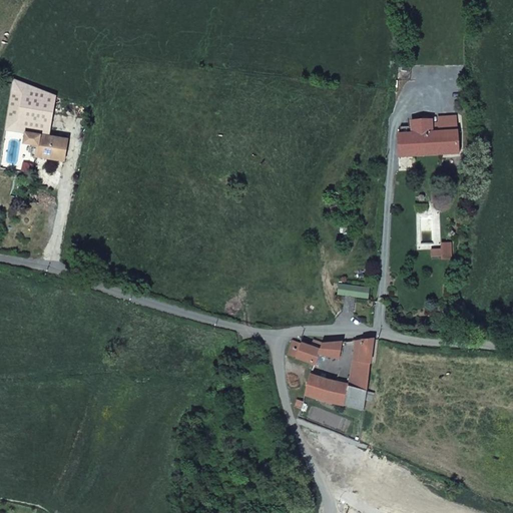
[(56,96),(13,79),(5,129),(25,132),(24,144),(33,145),(31,155),(64,161),(68,140),(49,136),(56,96)]
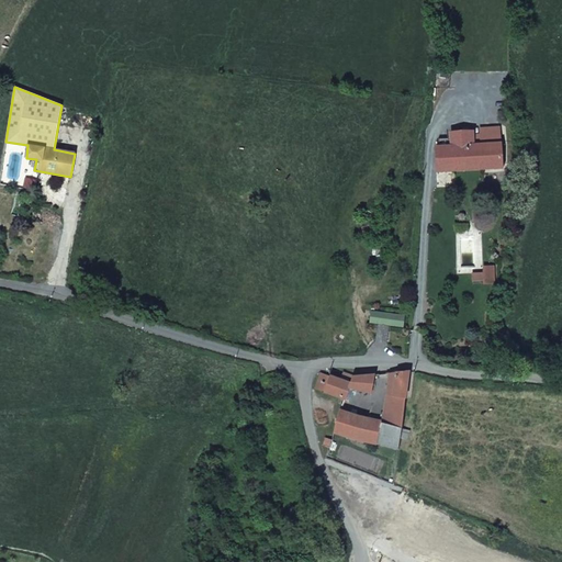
[(473,146),(501,145),(499,128),(480,131),(481,139),(472,139),(473,146)]
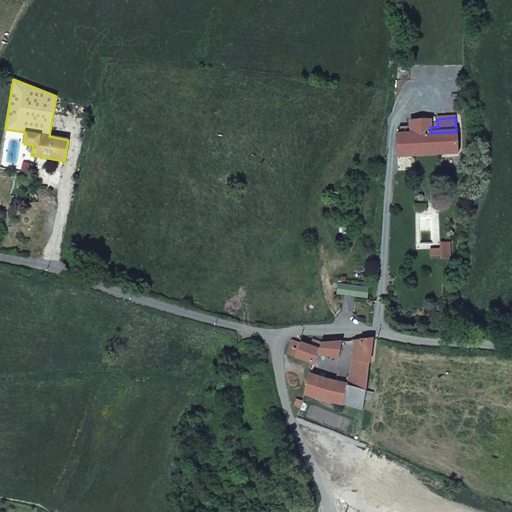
[(430,120),(411,121),(411,126),(399,127),(400,135),(397,135),(398,156),(414,155),(457,152),(456,132),(431,133),(430,127),(430,120)]
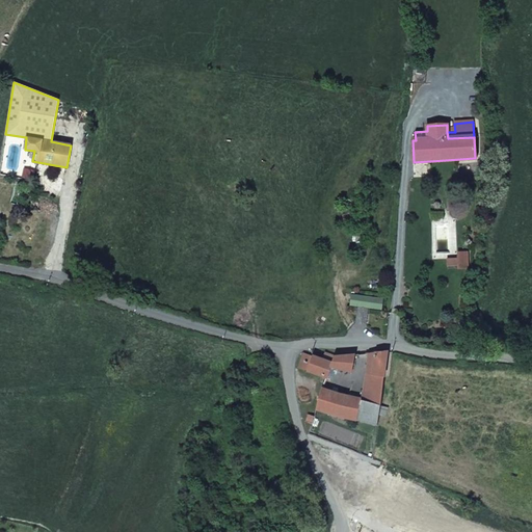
[(366,324),(368,309),(357,308),(356,322),(366,324)]
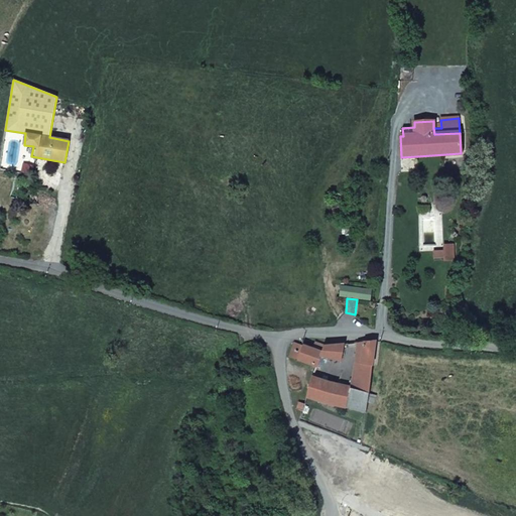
[(306,397),(366,412),(367,404),(368,398),(376,341),(358,343),(351,386),(311,377),(306,397)]
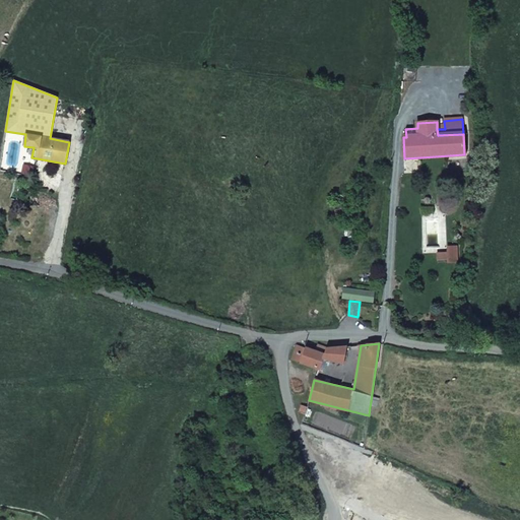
[(315,351),(297,344),(290,359),(319,370),(324,359),(343,364),(347,347),(326,348),(318,345),(315,351)]
